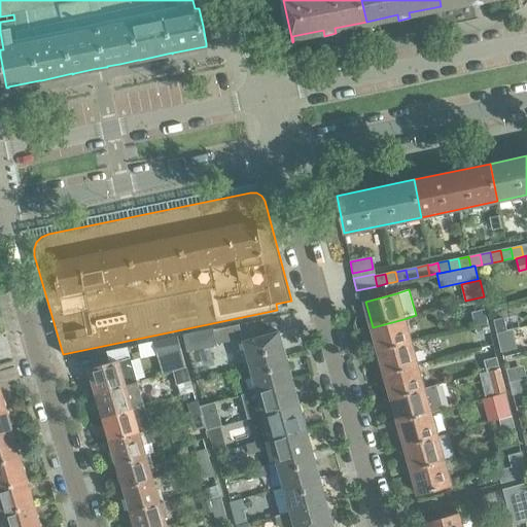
[(476,324),(488,321),(485,309),(472,312),(476,324)]
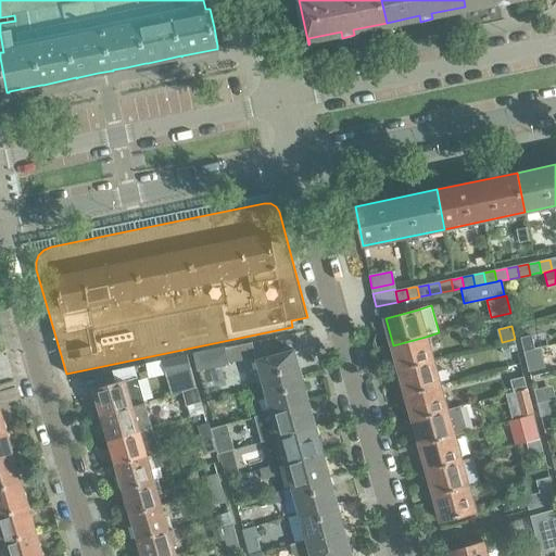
[(521,338),(525,351),(534,349),(531,335),(521,338)]
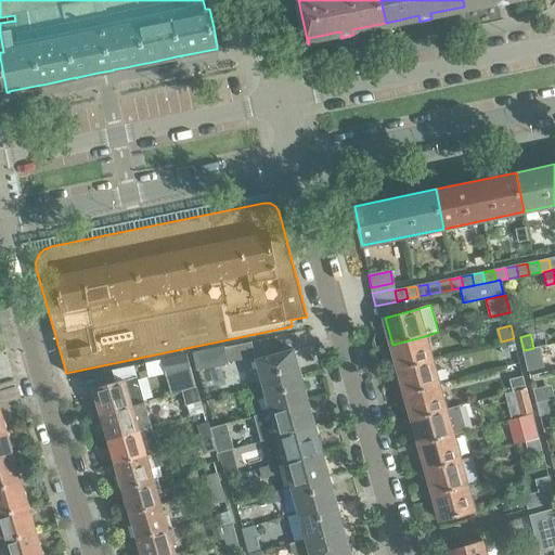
[(425,336),(392,345),(399,370),(433,361),(425,336)]
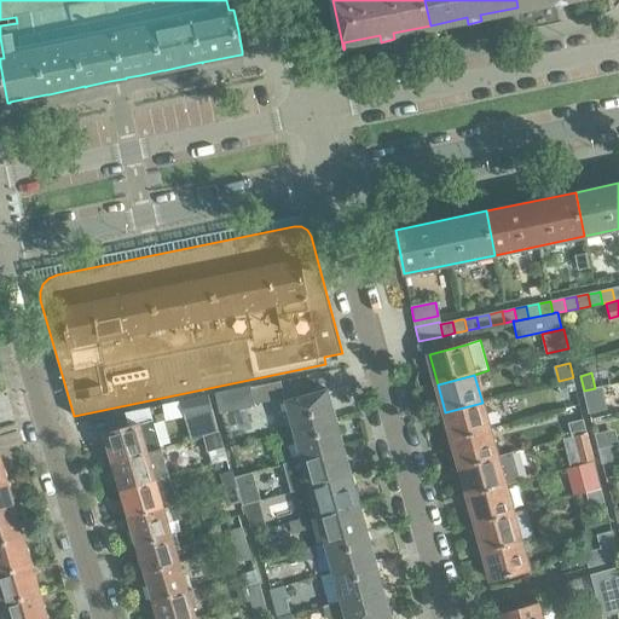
[(573,377),(559,381),(562,393),(576,389),(573,377)]
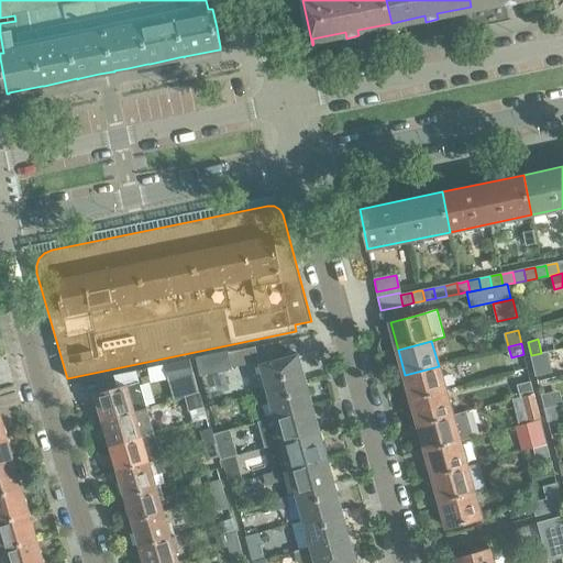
[(254,346),(227,352),(197,359),(200,375),(231,370),(230,367),(258,363),(254,346)]
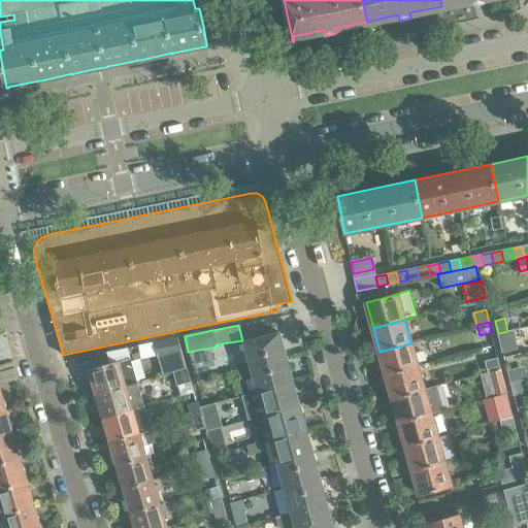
[(507,331),(498,333),(502,353),(513,351),(518,349),(514,329),(507,331)]
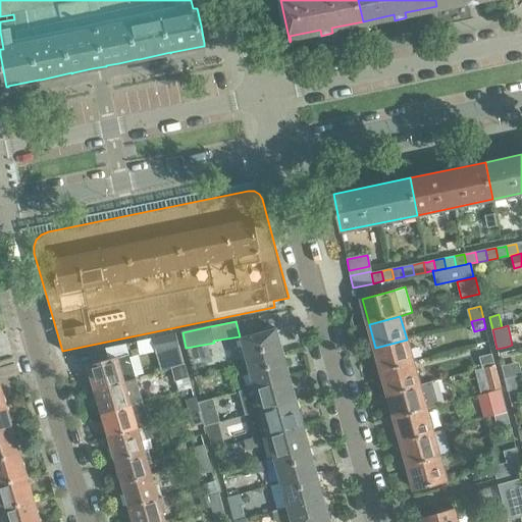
[(248,362),(282,353),(276,328),(241,338),(248,362)]
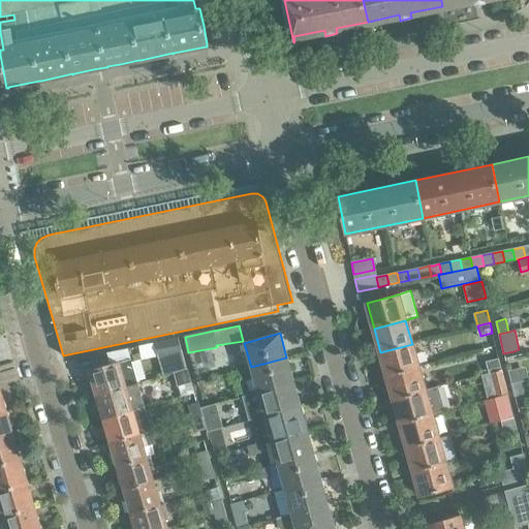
[(175,339),(155,343),(158,356),(178,352),(175,339)]
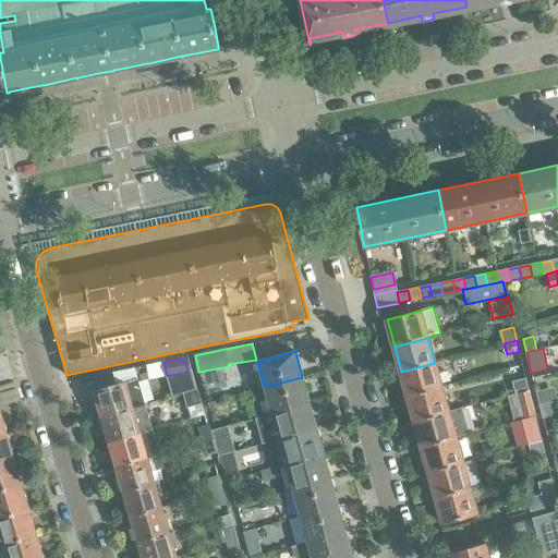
[(435,363),(401,372),(408,398),(441,388),(435,363)]
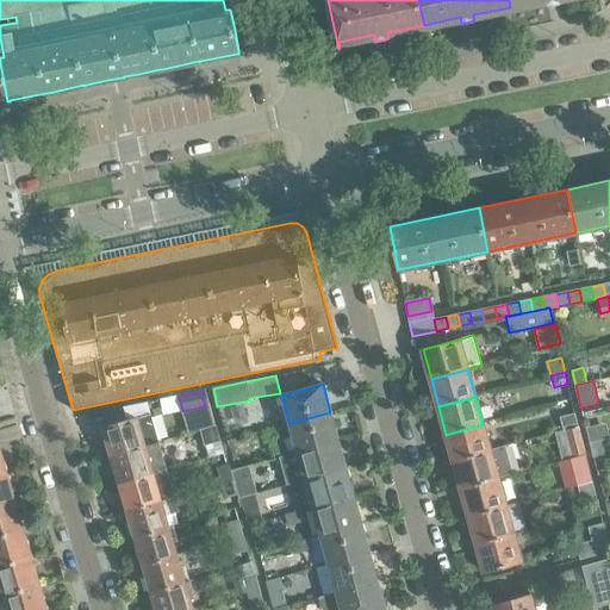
[(330,412),(290,423),(298,452),(338,440),(330,412)]
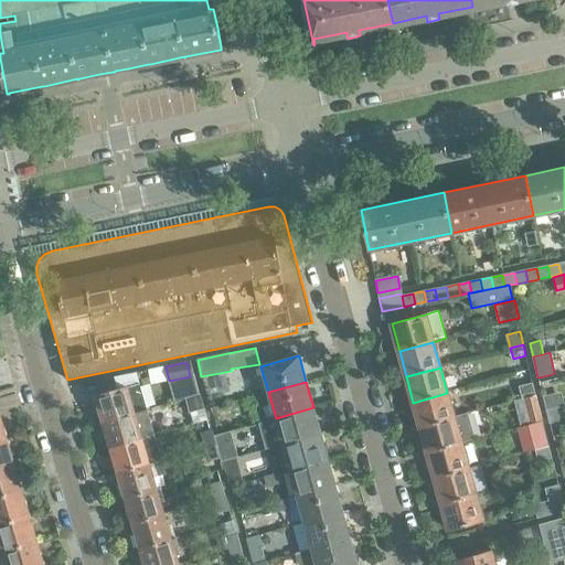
[(140,383),(127,387),(95,396),(103,422),(148,408),(140,383)]
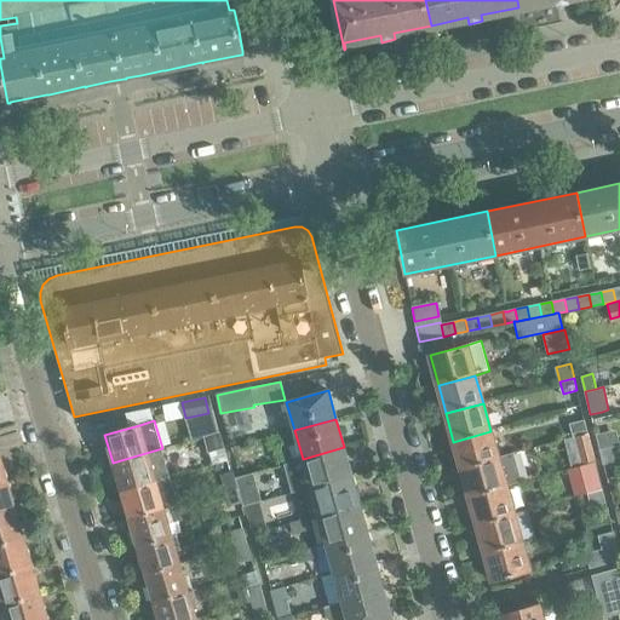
[(574,438),(589,435),(585,420),(570,424),(574,438)]
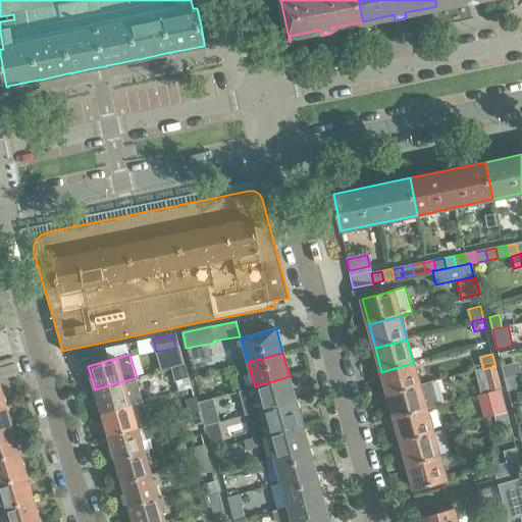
[(413,363),(381,372),(388,396),(420,387),(413,363)]
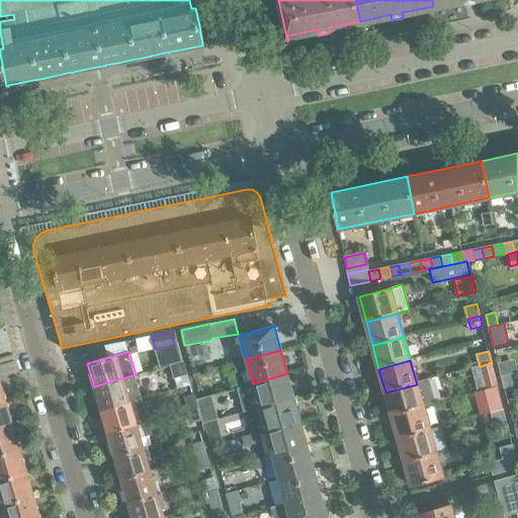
[(182,361),(170,365),(174,379),(186,376),(182,361)]
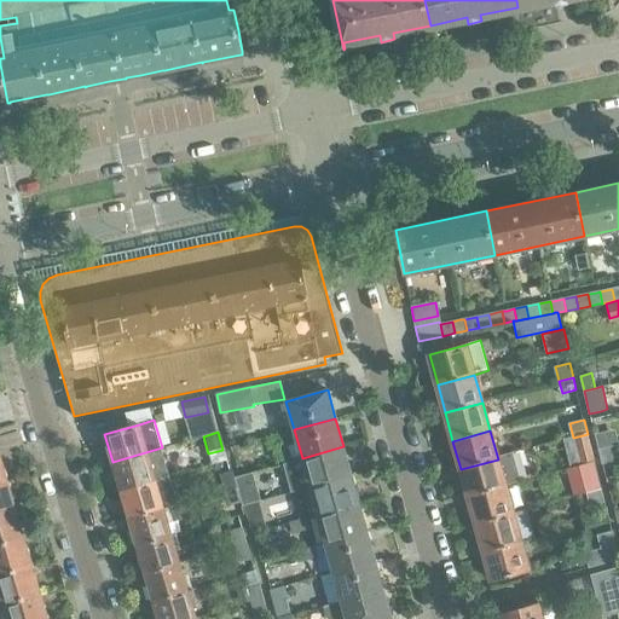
[(599,450),(611,446),(606,432),(595,434),(599,450)]
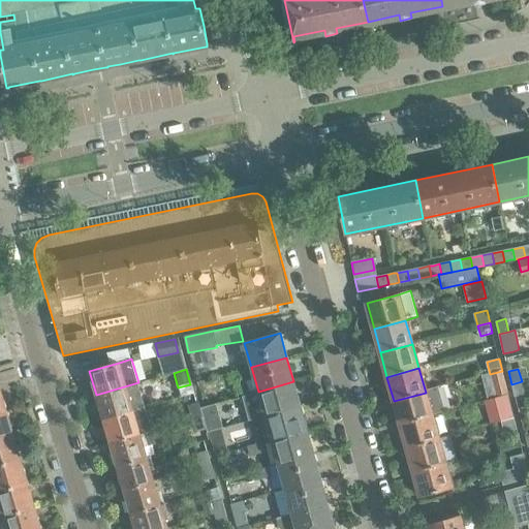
[(230,383),(245,379),(243,370),(227,374),(230,383)]
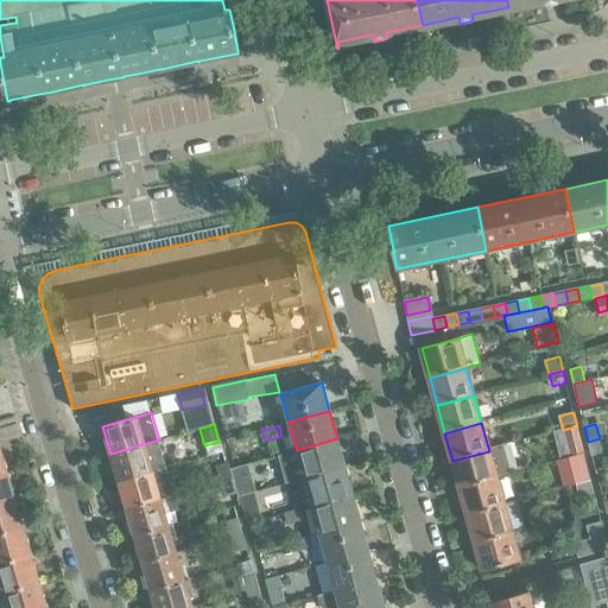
[(577,426),(563,430),(567,442),(580,438),(577,426)]
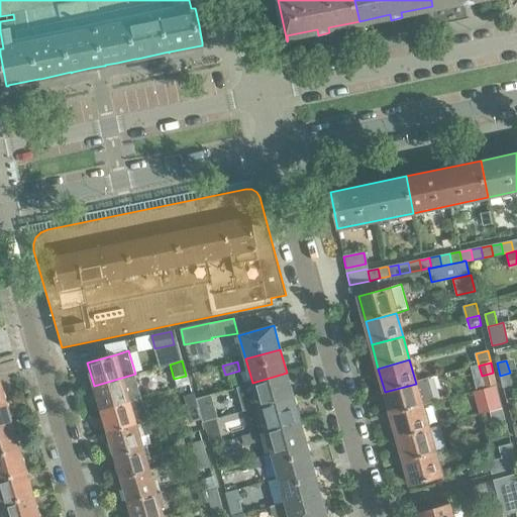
[(224,399),(254,391),(259,407),(294,397),(287,373),(252,383),(222,391),(224,399)]
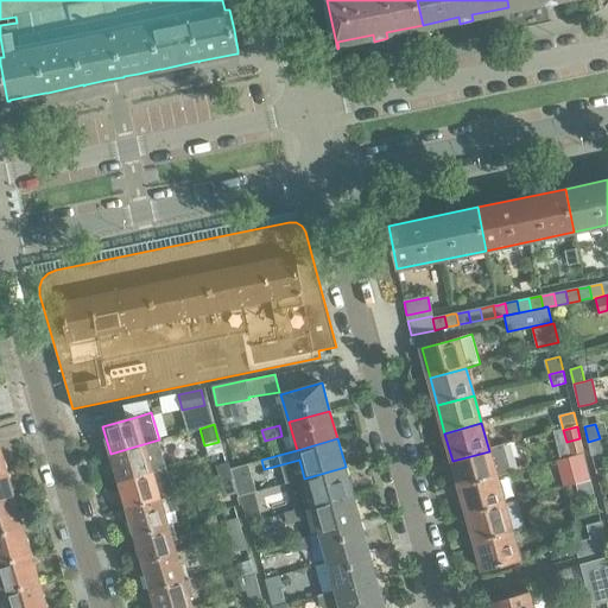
[(600,438),(588,442),(591,456),(603,454),(600,438)]
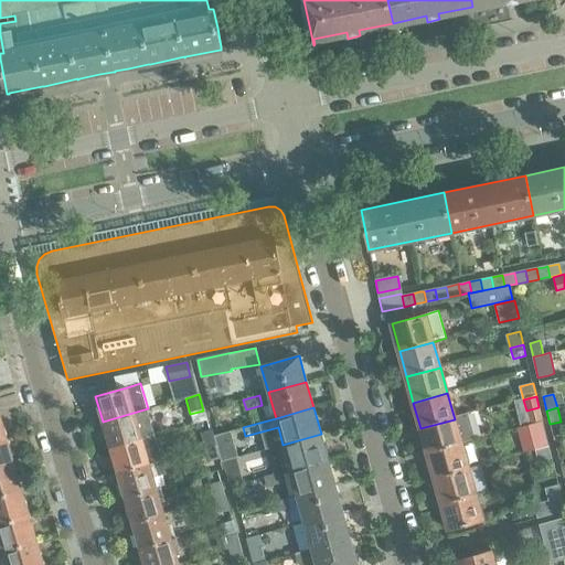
[(110,447),(142,438),(155,434),(148,408),(103,422),(110,447)]
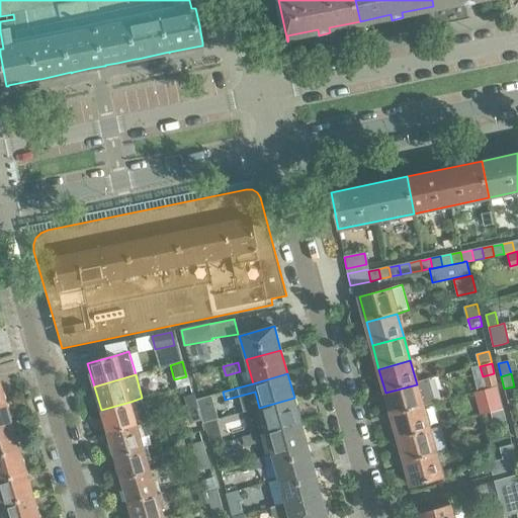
[(417,384),(385,393),(393,416),(423,408),(417,384)]
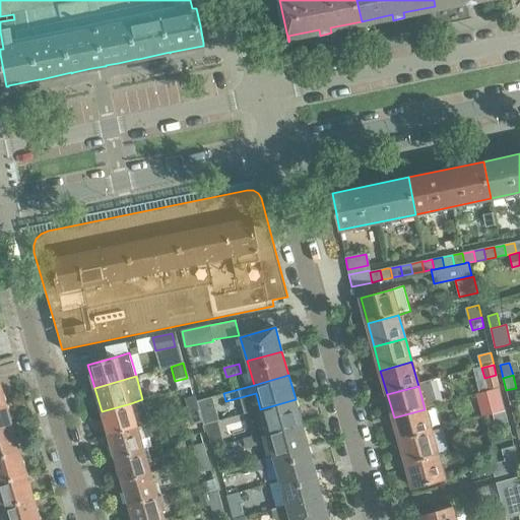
[(489,391),(494,412),(506,409),(500,388),(489,391)]
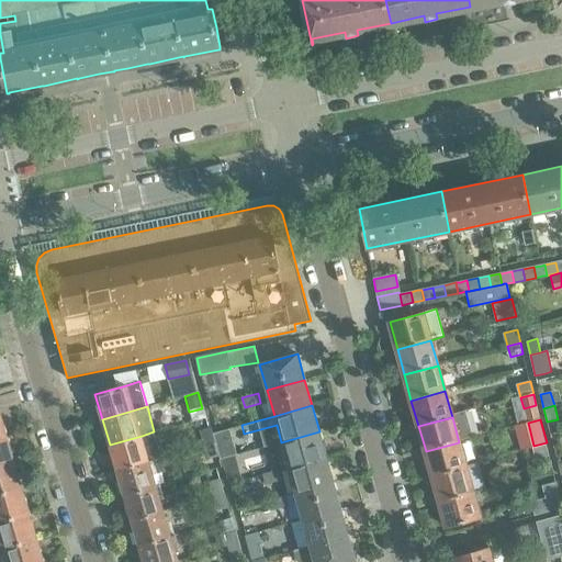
[(204,444),(214,440),(211,428),(201,430),(204,444)]
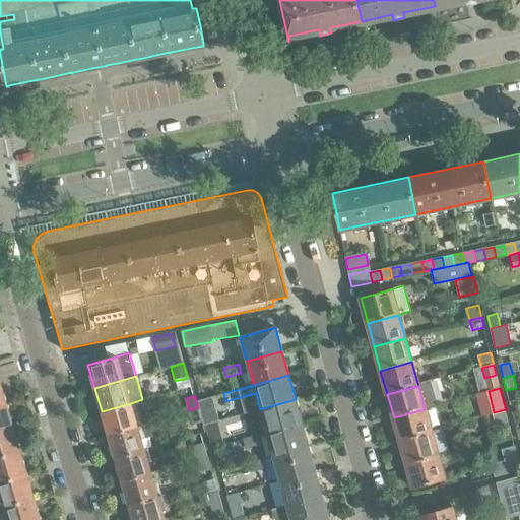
[(216,410),(213,397),(200,401),(203,413),(216,410)]
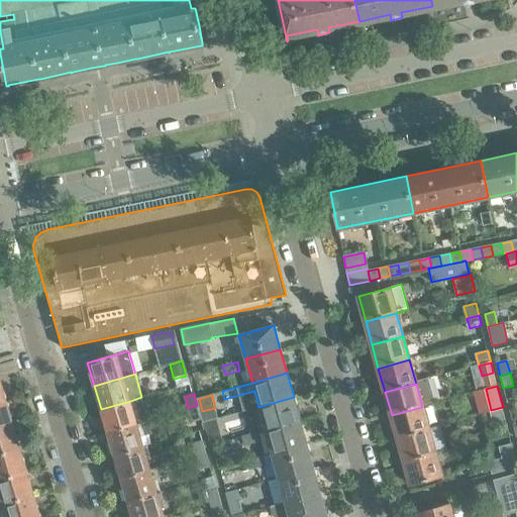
[(255,433),(256,432),(266,430),(300,421),(294,397),(259,407),(248,409),(255,433)]
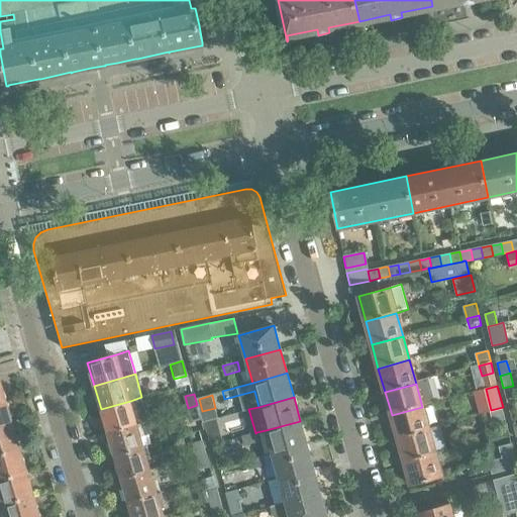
[(0,426),(13,423),(6,400),(0,401),(0,426)]
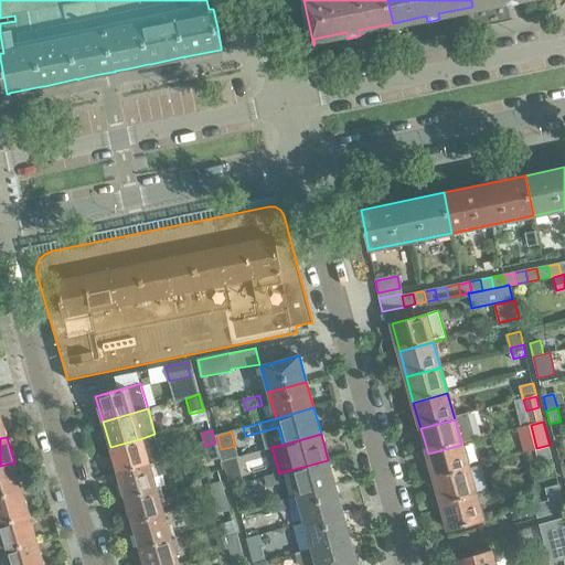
[(110,447),(117,472),(149,462),(142,438),(110,447)]
